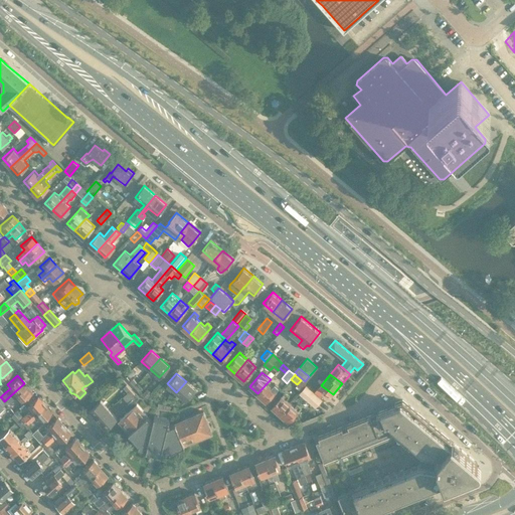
[(185,400),(195,389),(186,381),(176,392),(185,400)]
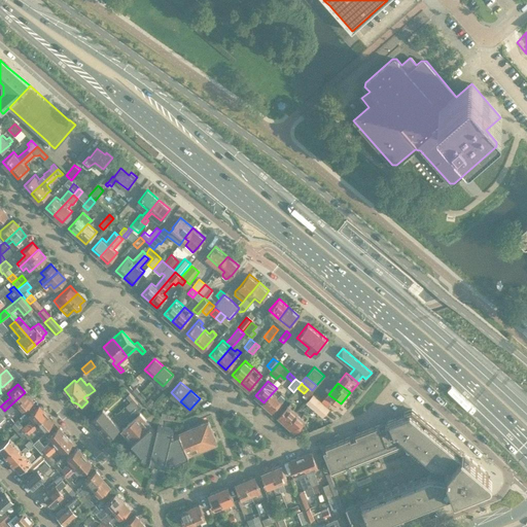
[(280,392),(278,394),(274,391),(264,402),(272,411),(285,396),(280,392)]
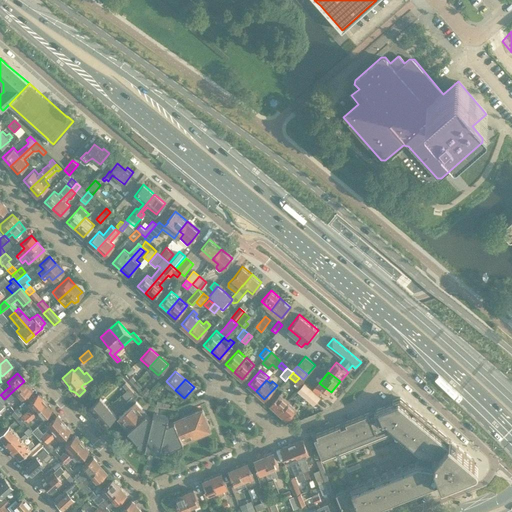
[(29,390),(31,388),(24,381),(4,399),(5,401),(9,406),(12,404),(9,401),(17,394),(20,398),(23,395),(25,398),(32,392),(29,390)]
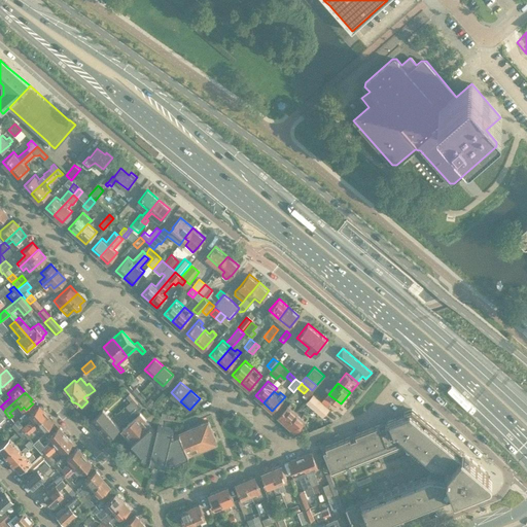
[(323,417),(329,410),(313,395),(307,402),(323,417)]
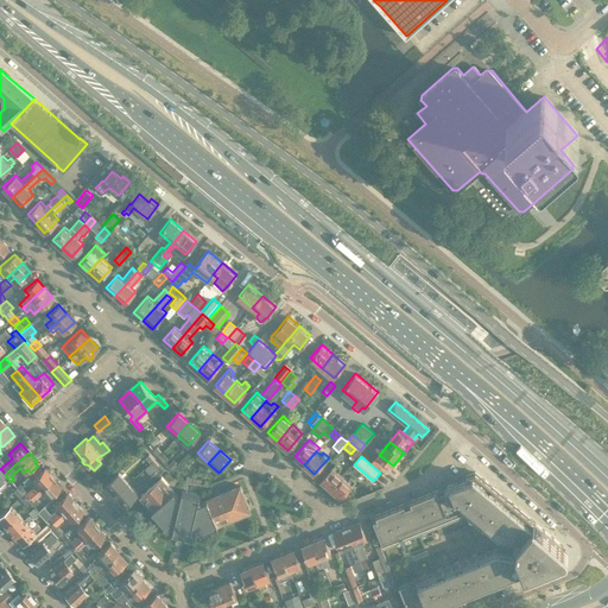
[(337,470),(341,468),(336,463),(321,480),(330,489),(343,475),(337,470)]
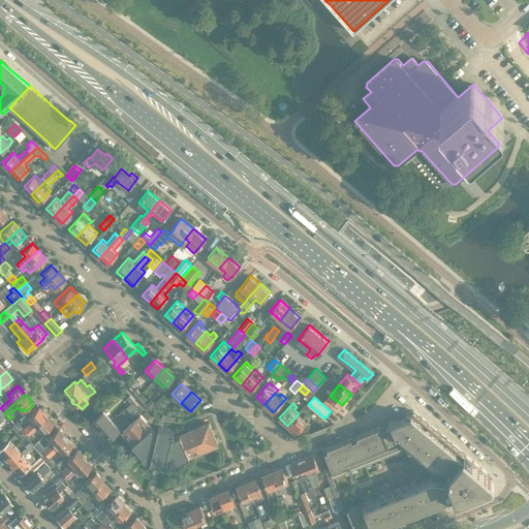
[(38,407),(36,409),(34,407),(27,413),(29,415),(28,416),(32,422),(24,429),(21,426),(18,429),(24,435),(45,414),(38,407)]
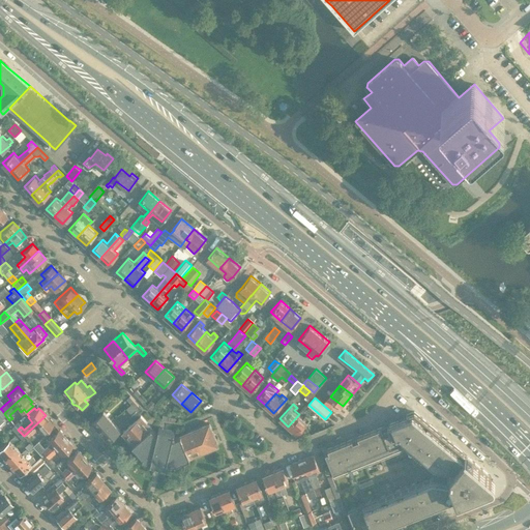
[(99,431),(111,420),(102,411),(91,421),(99,431)]
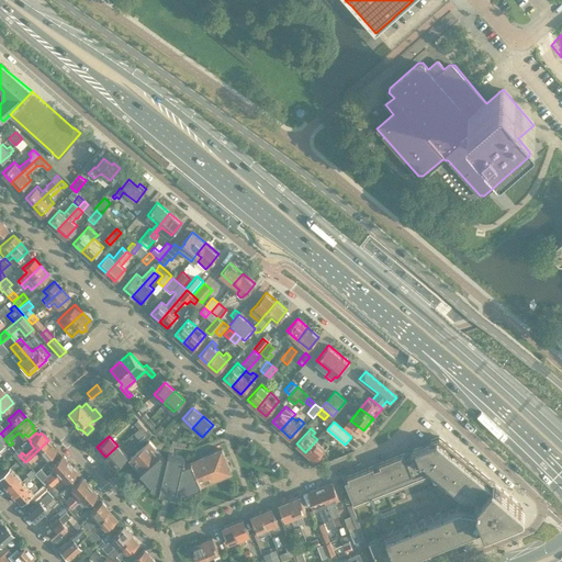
[(145,436),(138,441),(143,447),(149,441),(145,436)]
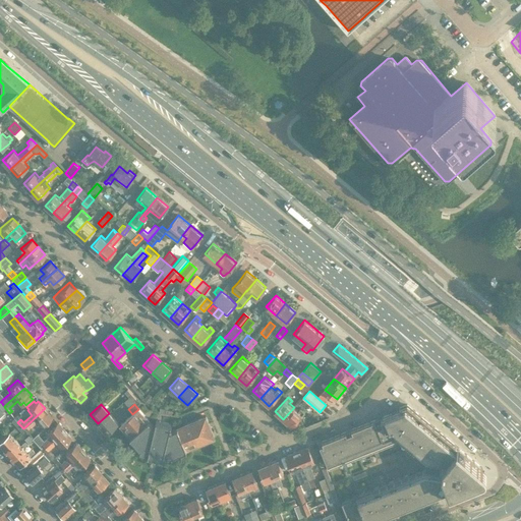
[(481,469),(482,468),(407,404),(400,409),(400,410),(381,417),(382,420),(377,422),(375,419),(351,429),(352,432),(347,435),(346,431),(339,435),(322,442),(323,444),(320,446),(329,469),(348,461),(402,440),(432,464),(381,485),(389,507),(389,506),(392,514),(399,511),(398,509),(402,507),(403,509),(413,505),(412,502),(416,500),(417,502),(424,499),(423,497),(449,486),(451,489),(481,477),(480,476),(479,475),(480,470),(481,468),(481,469)]
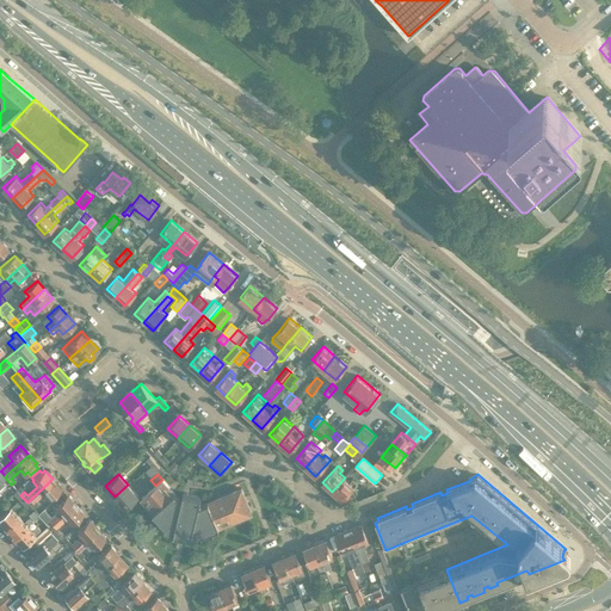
[(352,479),(350,482),(345,477),(332,492),(341,500),(357,483),(352,479)]
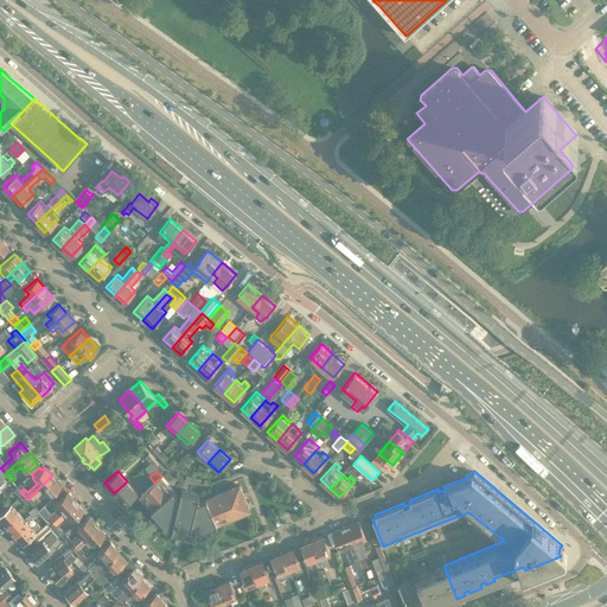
[(48,496),(61,485),(52,475),(27,499),(32,505),(36,502),(34,499),(44,491),(48,496)]
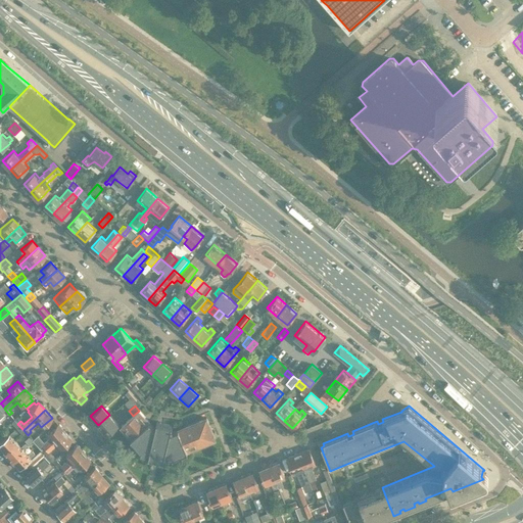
[(156,422),(155,429),(139,411),(133,416),(121,426),(131,438),(130,438),(141,450),(140,453),(149,454),(148,457),(163,460),(163,458),(172,460),(173,458),(187,452),(187,450),(215,439),(206,418),(171,432),(172,426),(156,422)]
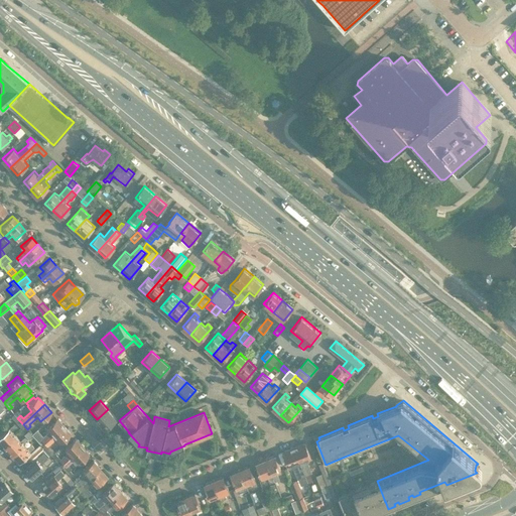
[(105,428),(116,419),(108,409),(97,419),(105,428)]
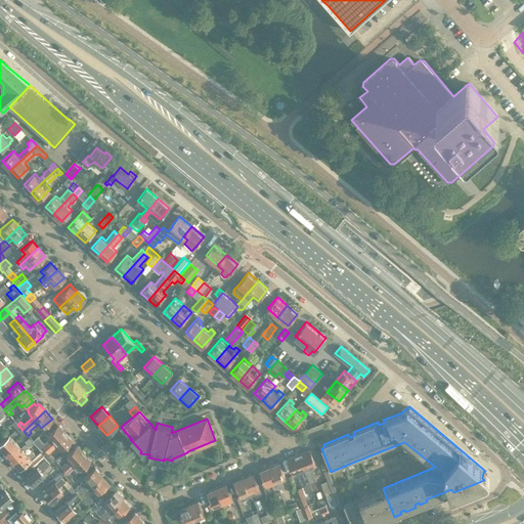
[(45,448),(64,432),(57,424),(47,434),(51,438),(43,445),(42,446),(41,444),(37,447),(41,452),(45,448)]
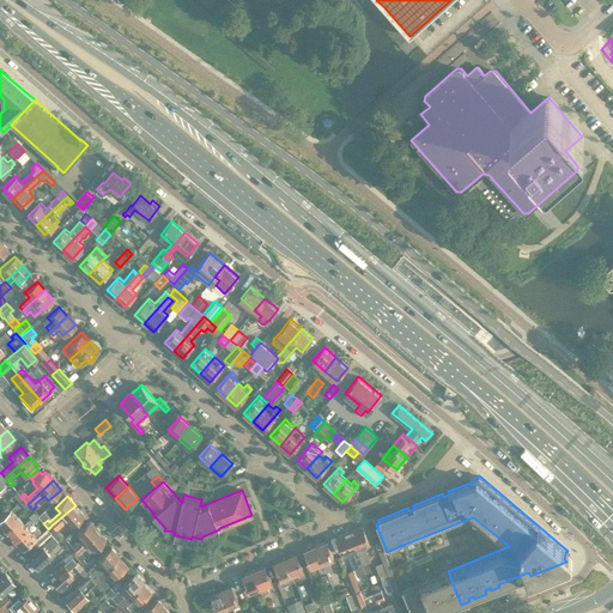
[(13,513),(19,508),(16,504),(0,517),(0,525),(5,530),(18,517),(13,513)]
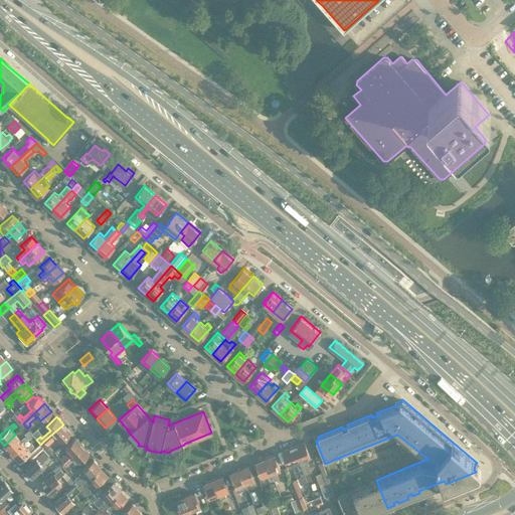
[(59,442),(69,432),(63,424),(44,441),(47,444),(55,437),(59,442)]
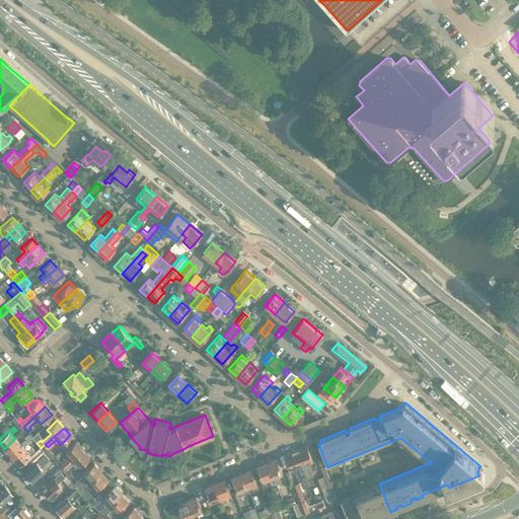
[(28,442),(33,437),(29,433),(24,437),(28,442)]
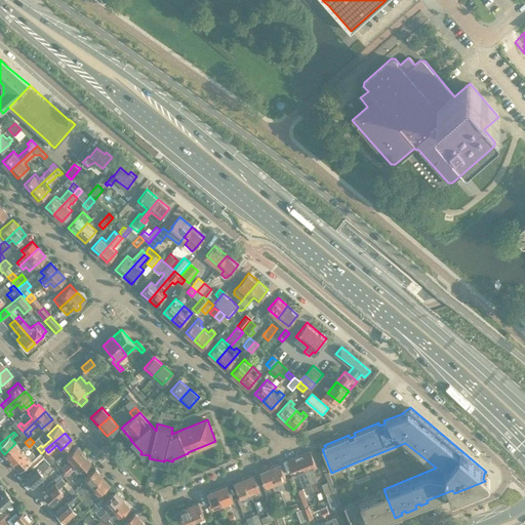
[(25,444),(21,448),(15,443),(4,454),(10,462),(23,451),(28,447),(25,444)]
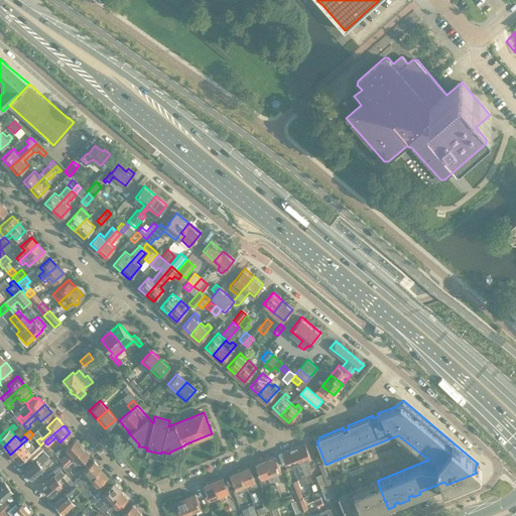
[(60,466),(82,446),(76,438),(65,448),(69,453),(60,460),(55,454),(54,453),(51,455),(60,466)]
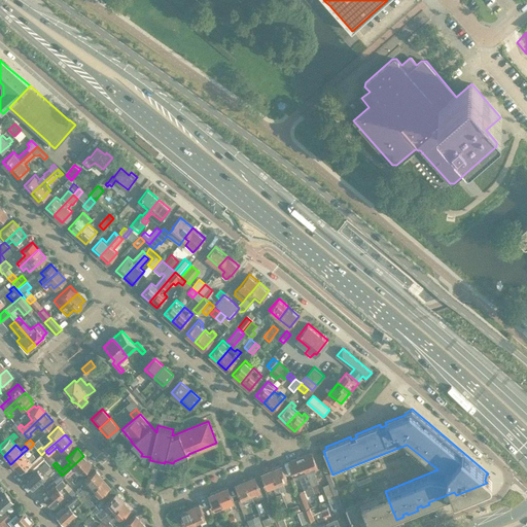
[(313,469),(318,467),(311,452),(301,457),(312,486),(316,484),(318,483),(313,469)]
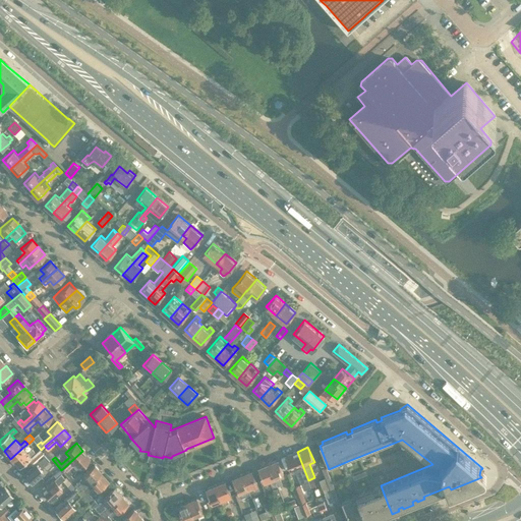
[(26,453),(22,448),(10,459),(17,466),(34,452),(32,449),(26,453)]
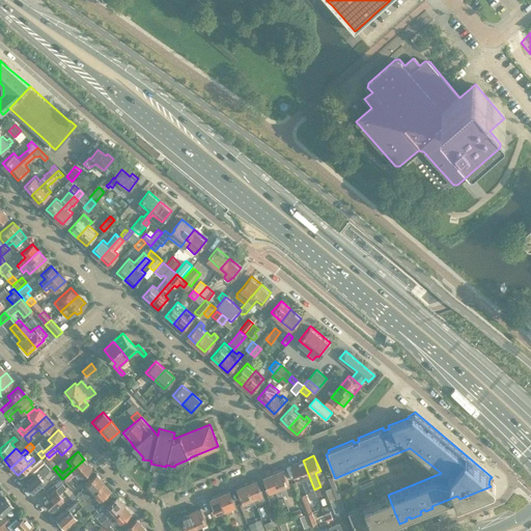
[(31,474),(45,462),(40,457),(35,463),(28,470),(31,474)]
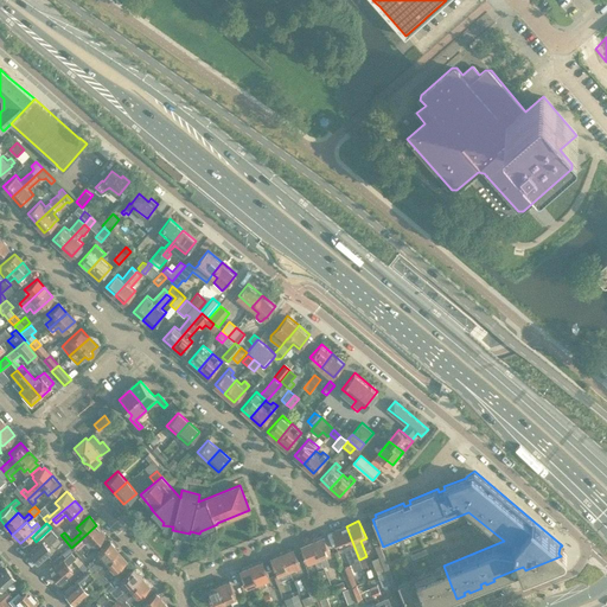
[(91,545),(104,534),(96,525),(71,548),(82,560),(85,557),(82,553),(83,551),(80,547),(88,540),(91,545)]
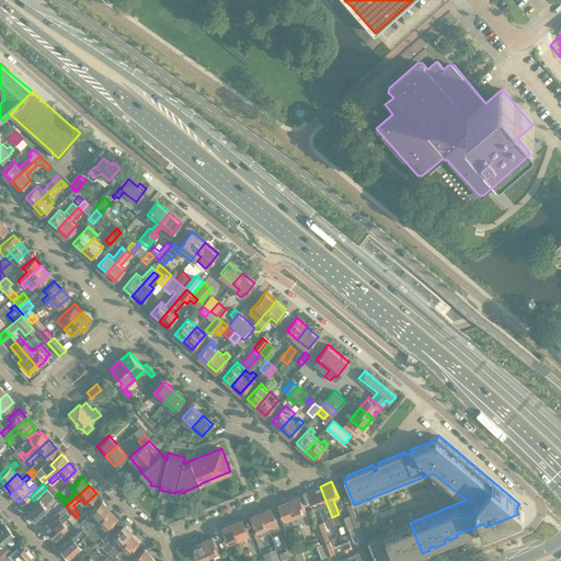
[(325,519),(332,517),(320,487),(308,491),(315,507),(320,505),(325,519)]
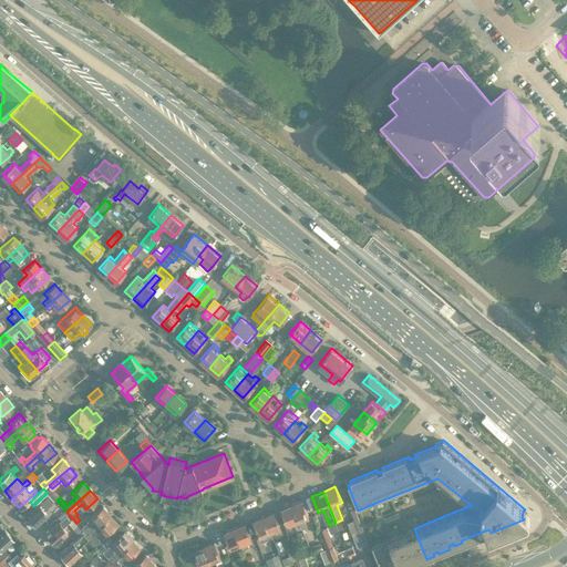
[(50,493),(45,496),(52,503),(55,500),(50,493)]
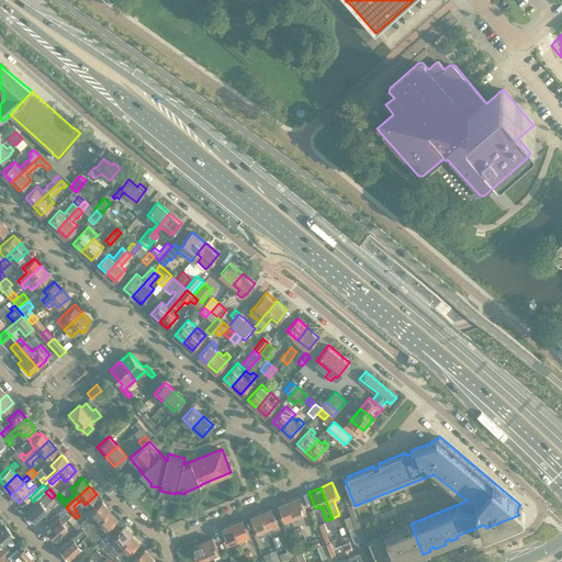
[(43,506),(52,498),(46,493),(26,512),(35,521),(47,510),(43,506)]
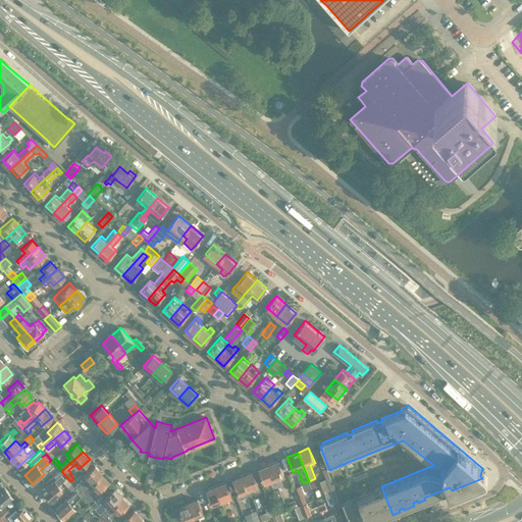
[(279,477),(284,475),(278,461),(268,465),(276,484),(278,487),(282,485),(279,477)]
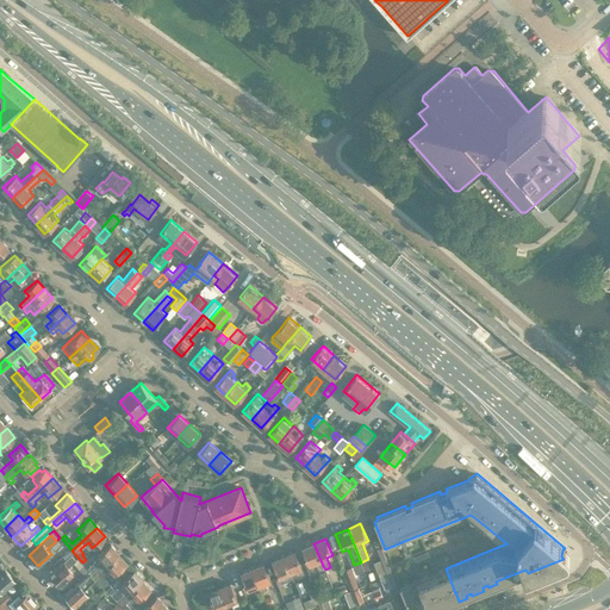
[(313,543),(303,547),(310,565),(316,562),(318,568),(319,572),(324,570),(323,566),(313,543)]
